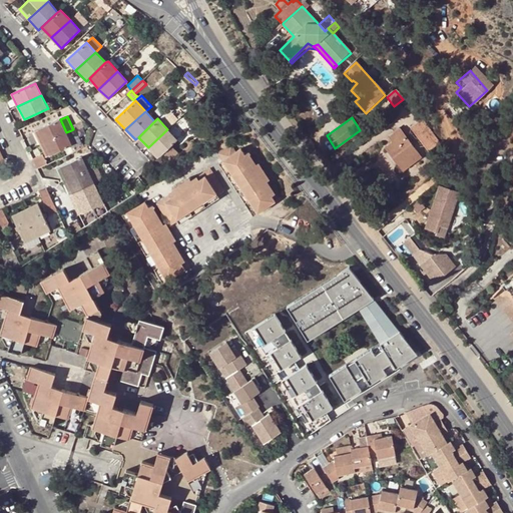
[(41,143),(66,132),(60,119),(35,130),(41,143)]
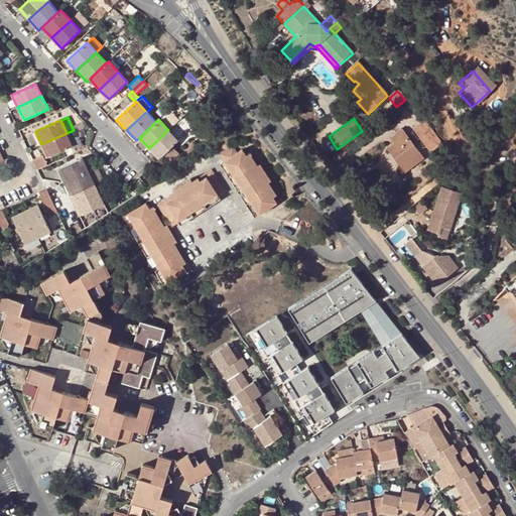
[(425,121),(423,122),(413,129),(431,153),(433,152),(443,144),(425,121)]
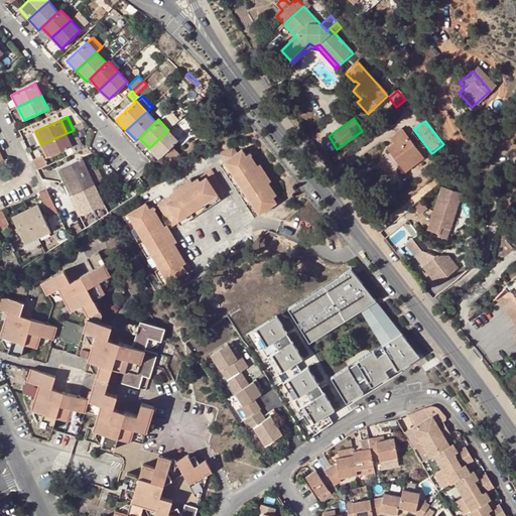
[(158,159),(164,153),(172,146),(178,140),(168,130),(149,148),(158,159)]
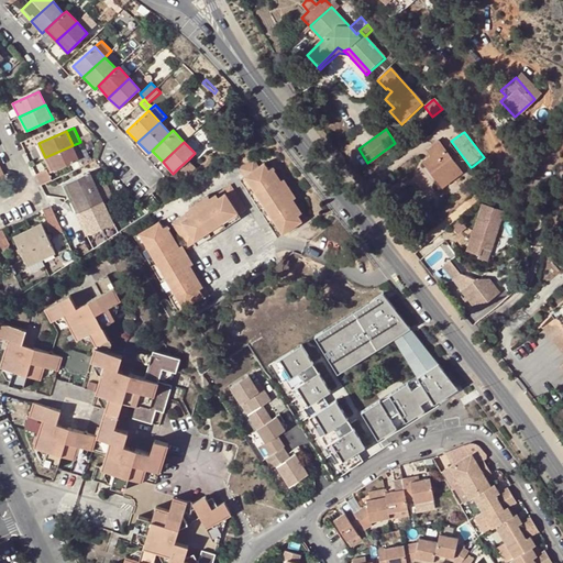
[(464,174),(440,142),(427,152),(430,156),(423,162),(443,189),(464,174)]
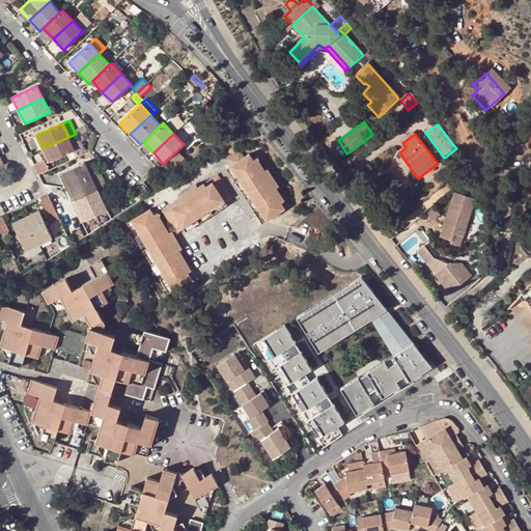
[(74,135),(68,137),(74,149),(76,152),(80,149),(74,135)]
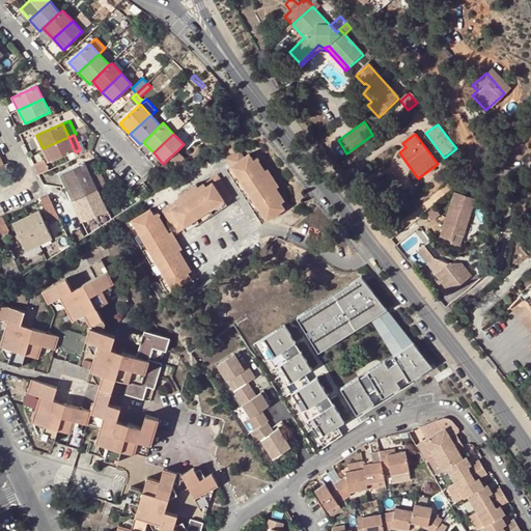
[(74,149),(68,137),(43,148),(49,162),(74,149)]
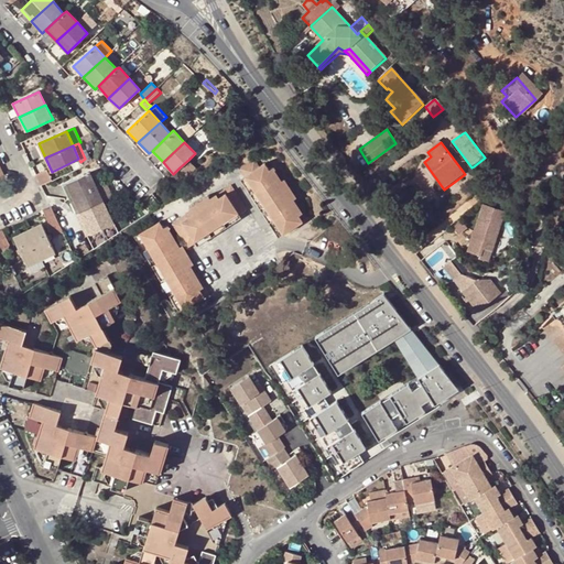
[(91,155),(85,159),(80,162),(83,166),(94,161),(91,155)]
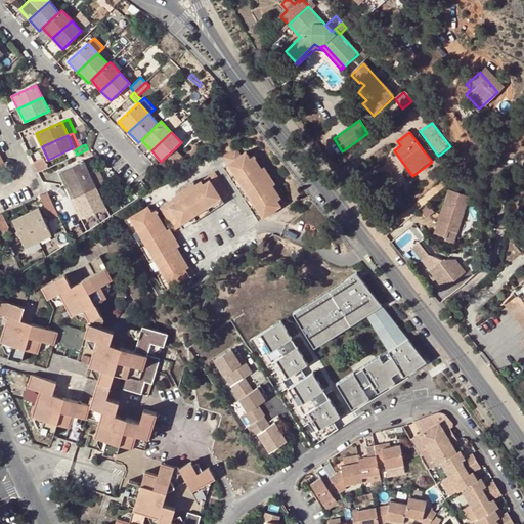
[(264,217),(282,205),(251,157),(247,151),(241,155),(236,147),(224,157),(228,164),(264,217)]
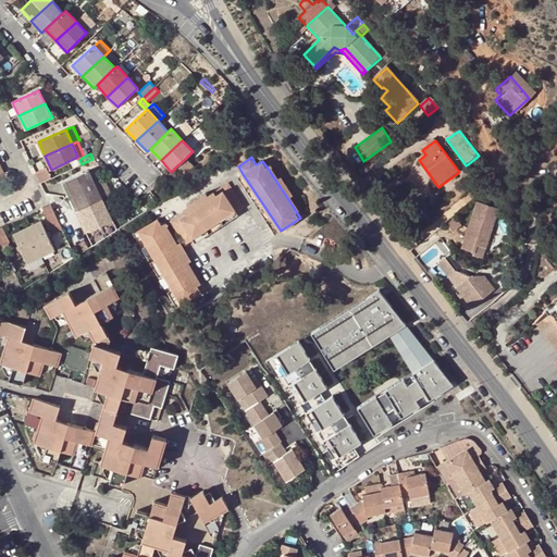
[(193,166),(186,158),(177,165),(184,174),(193,166)]
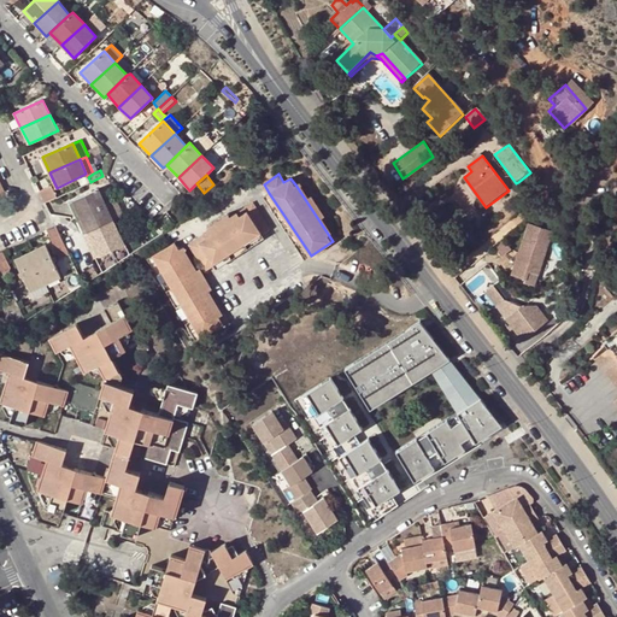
[(300,182),(295,184),(333,241),(335,239),(321,217),(324,215),(311,195),(307,198),(300,186),(301,184),(300,182)]
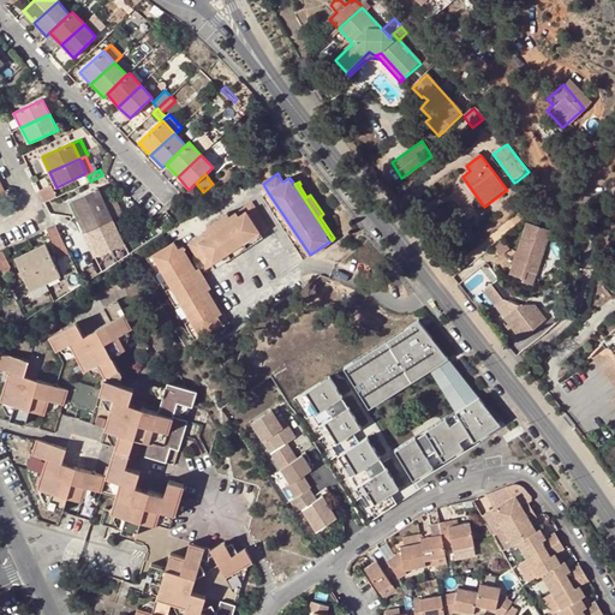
[(39,191),(45,203),(58,197),(52,184),(39,191)]
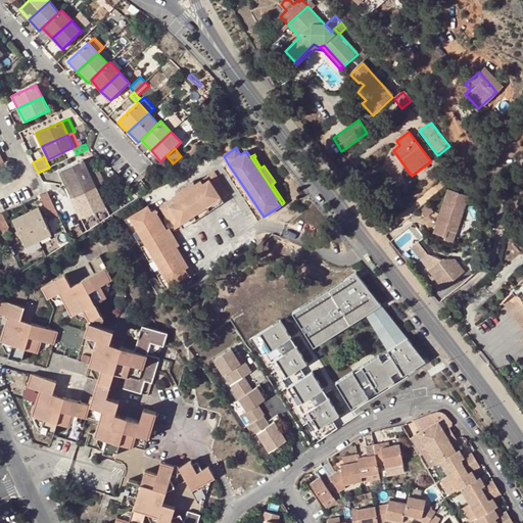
[(58,172),(64,185),(90,173),(84,160),(58,172)]
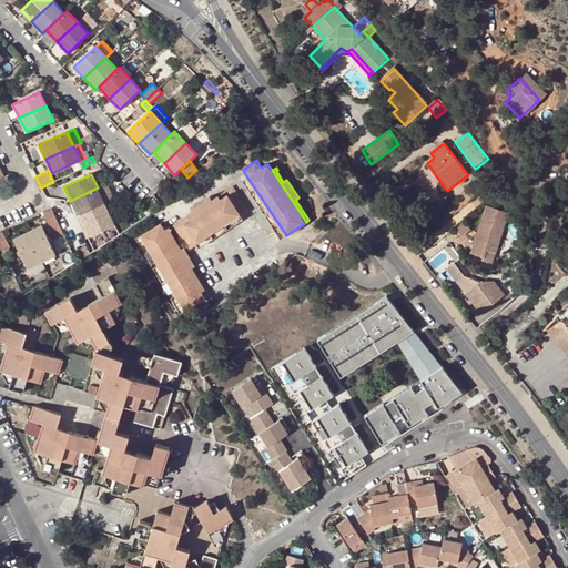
[(247,178),(243,180),(281,239),(286,235),(247,178)]
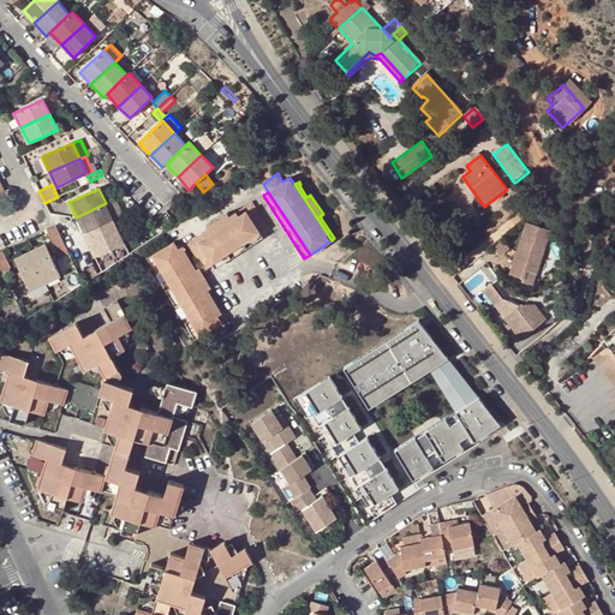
[(190,243),(207,269),(214,264),(262,233),(270,227),(254,201),(231,216),(212,228),(190,243)]
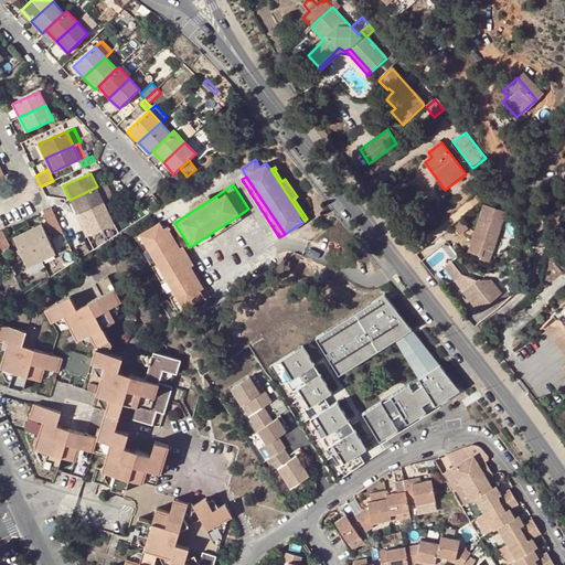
[(104,201),(97,187),(70,200),(76,213),(104,201)]
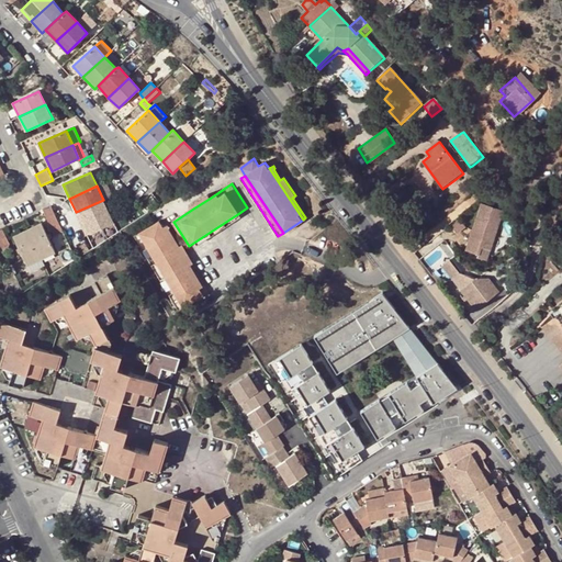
[(191,205),(193,209),(211,198),(209,194),(191,205)]
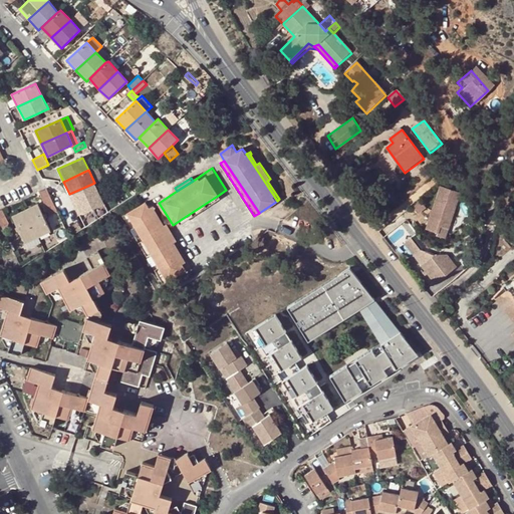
[(440,188),(436,200),(441,201),(445,190),(440,188)]
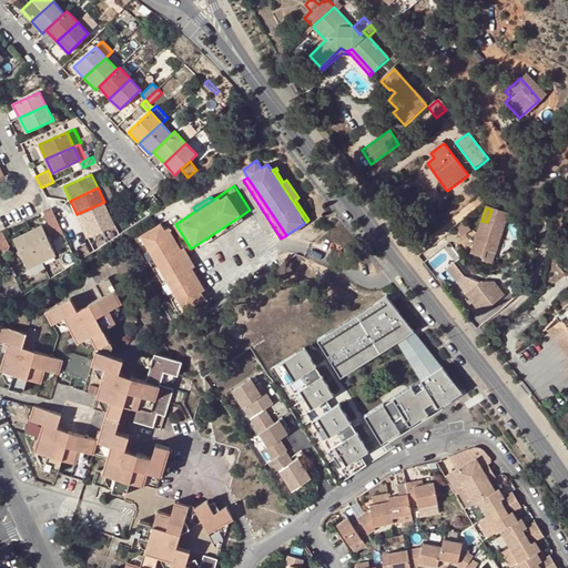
[(59,224),(51,209),(43,212),(42,213),(56,239),(64,234),(61,225),(59,224)]
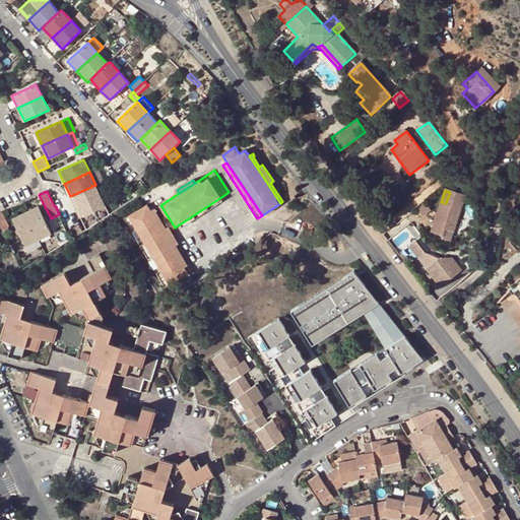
[(441,202),(431,231),(443,235),(444,236),(446,229),(454,232),(465,197),(462,196),(450,192),(446,203),(441,202)]
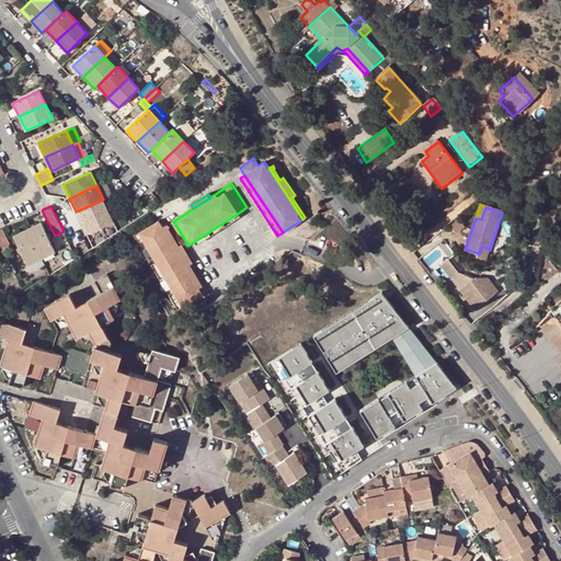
[(241,216),(239,213),(195,241),(197,244),(241,216)]
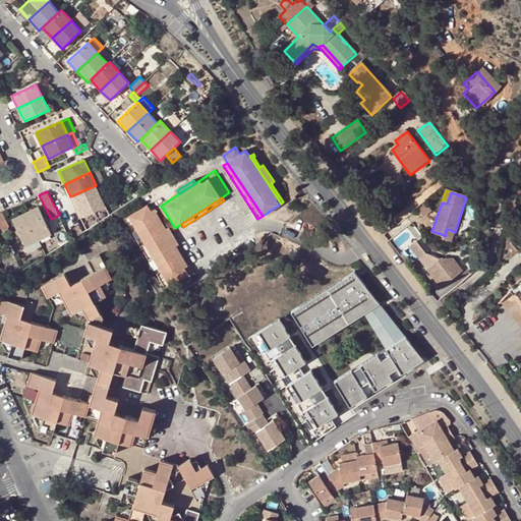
[(435,211),(426,200),(417,208),(425,218),(435,211)]
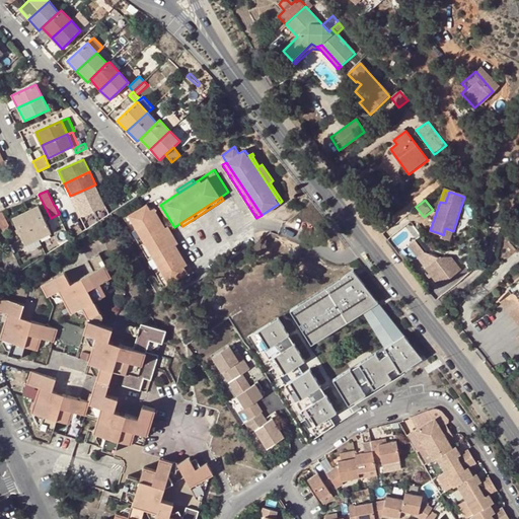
[(189,273),(184,266),(151,210),(148,204),(129,215),(170,284),(189,273)]
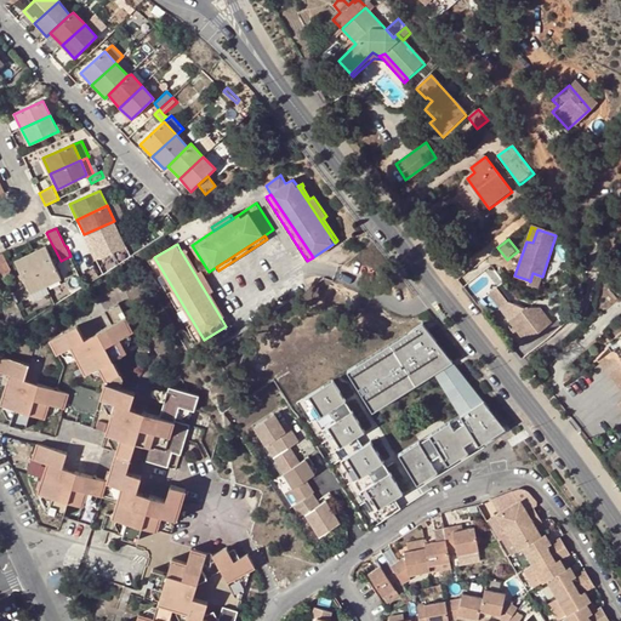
[(46,245),(30,252),(46,286),(62,279),(46,245)]
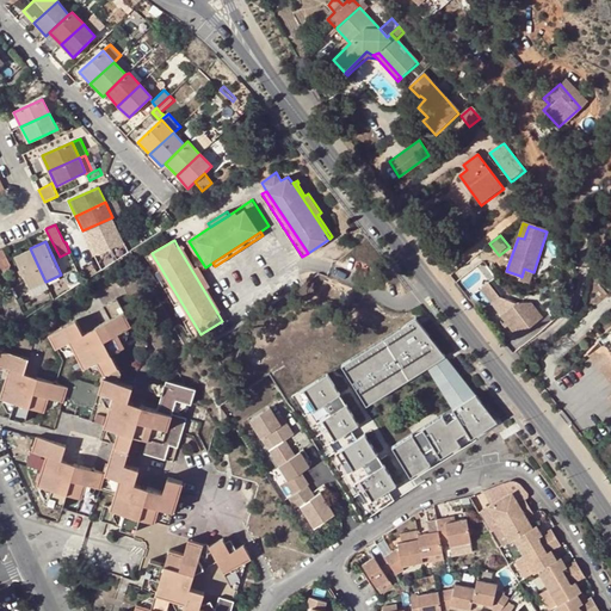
[(185,247),(184,244),(178,247),(217,313),(221,310),(209,290),(213,288),(201,267),(197,270),(184,248),(185,247)]
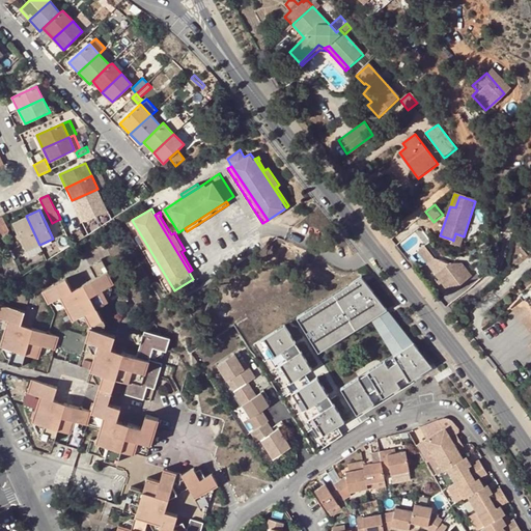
[(26,216),(14,222),(26,251),(39,245),(26,216)]
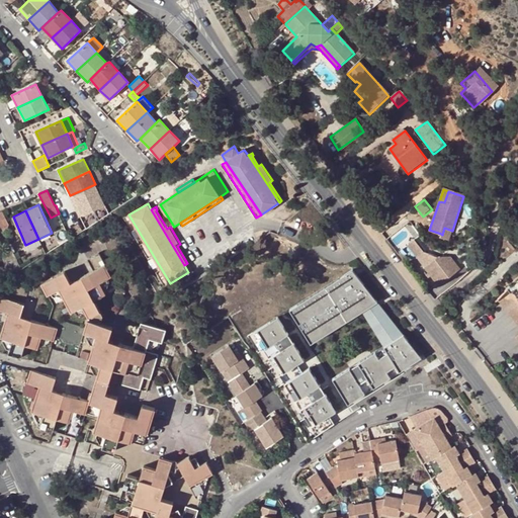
[(3,211),(0,212),(0,224),(2,228),(8,225),(3,211)]
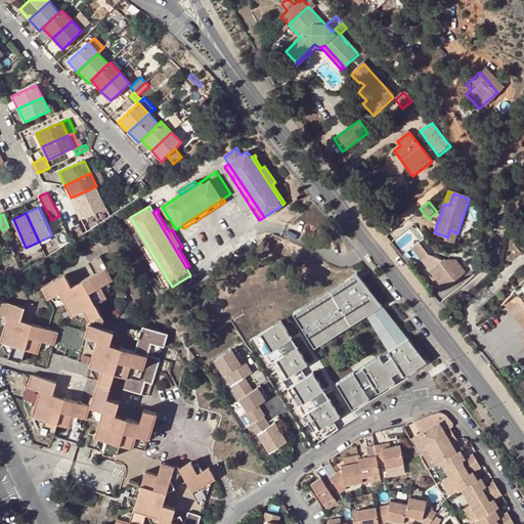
[(168,289),(172,287),(130,217),(126,220),(168,289)]
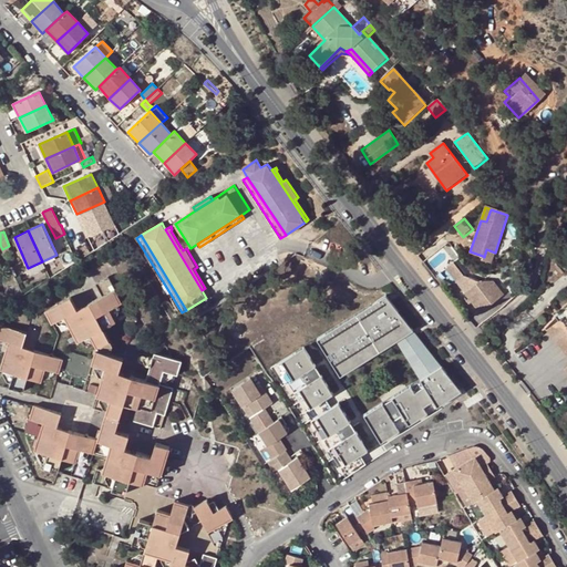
[(492,263),(495,253),(486,249),(484,257),(483,256),(482,259),(492,263)]
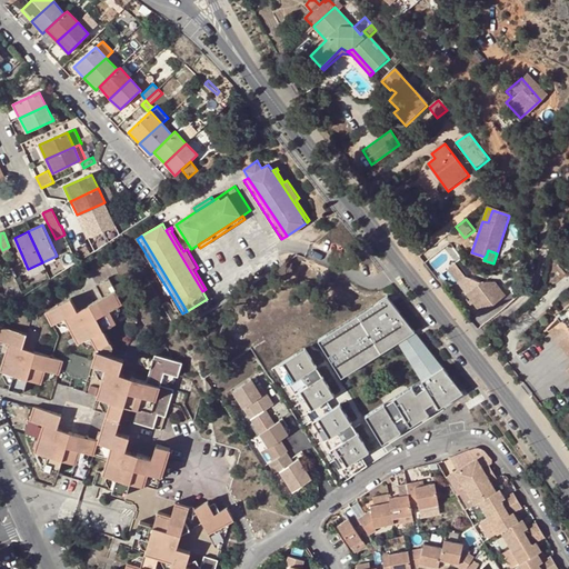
[(456,261),(448,268),(458,280),(466,275),(456,261)]
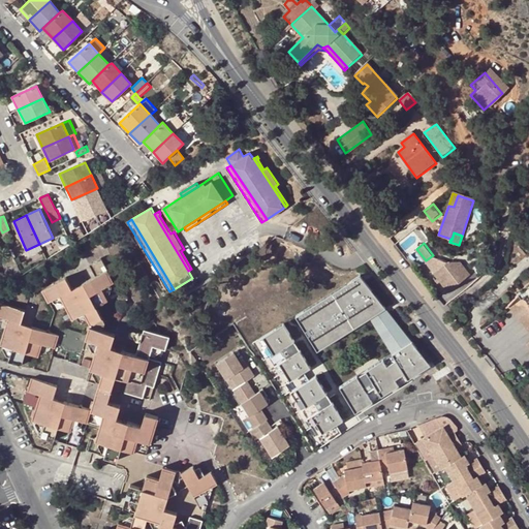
[(136,353),(123,349),(122,353),(121,355),(120,361),(109,358),(112,346),(116,333),(103,330),(105,319),(99,308),(96,308),(96,305),(107,299),(106,294),(101,287),(110,282),(114,281),(101,257),(90,263),(95,275),(83,281),(89,292),(78,299),(71,287),(65,276),(42,287),(49,300),(53,297),(60,293),(65,302),(73,317),(75,315),(85,311),(89,319),(89,324),(85,327),(87,331),(83,342),(80,352),(76,364),(89,367),(85,380),(112,389),(114,378),(113,376),(116,375),(128,380),(124,393),(143,398),(147,385),(154,387),(162,362),(150,358),(152,353),(154,345),(162,347),(165,348),(169,336),(144,328),(143,333),(141,340),(136,353)]
